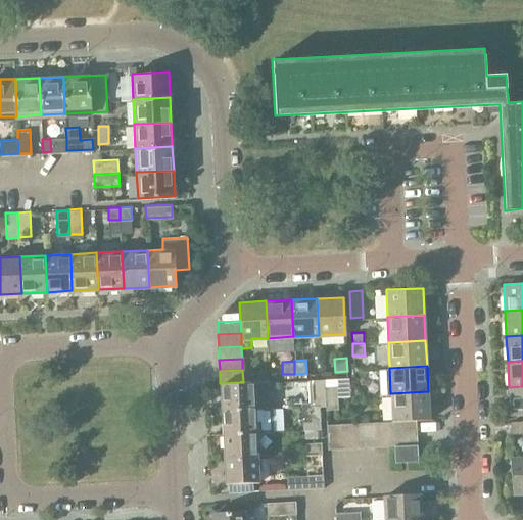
[(325,396),(325,384),(324,378),(308,379),(310,404),(326,404),(325,396)]
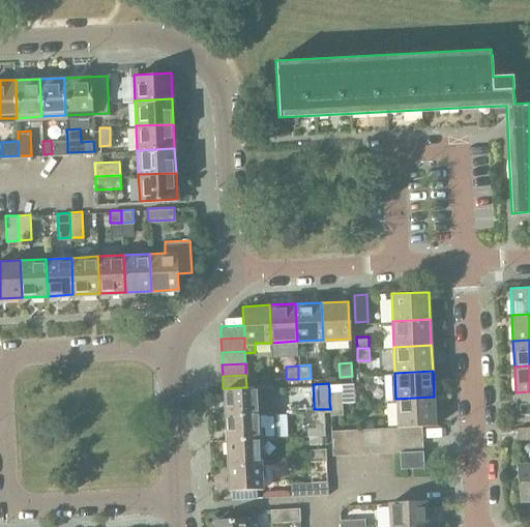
[(225,414),(259,413),(257,387),(246,387),(224,388),(225,403),(224,403),(225,414)]
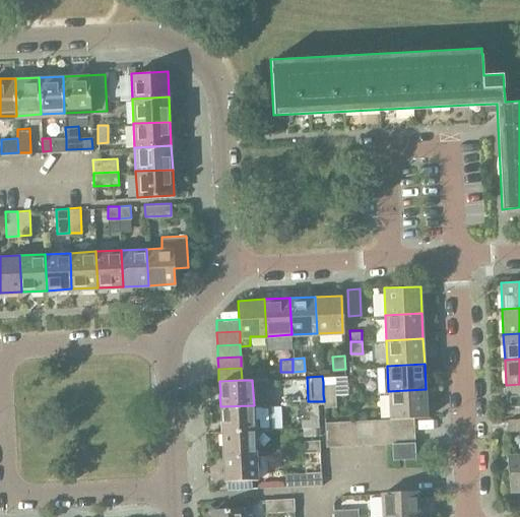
[(323,394),(335,393),(334,382),(323,382),(323,394)]
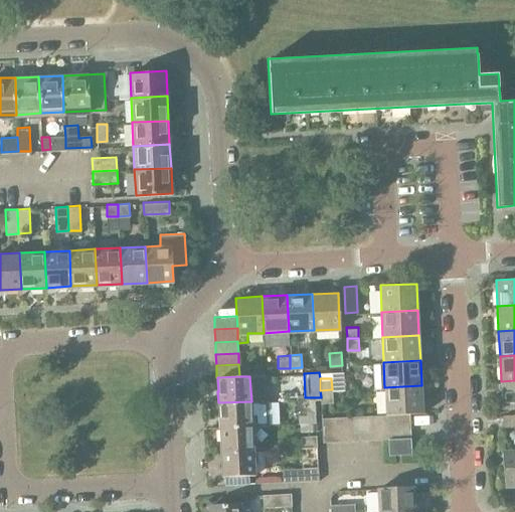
[(502,407),(514,406),(514,380),(501,381),(502,407)]
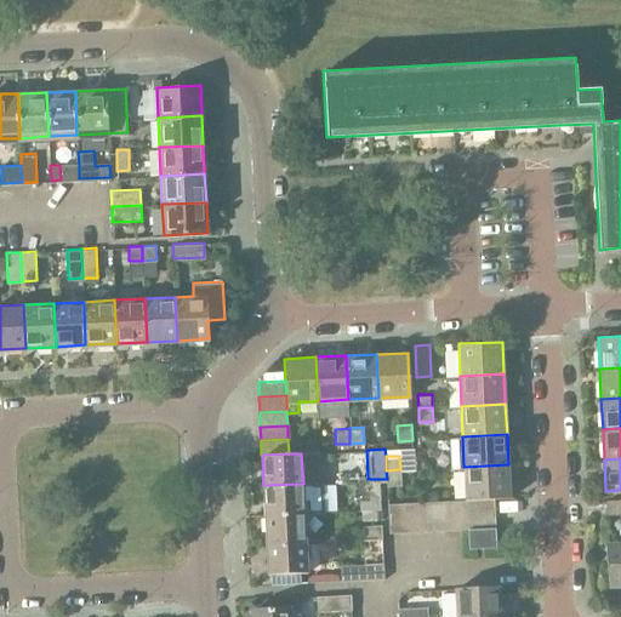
[(494,497),(510,496),(508,464),(463,467),(466,498),(494,497)]
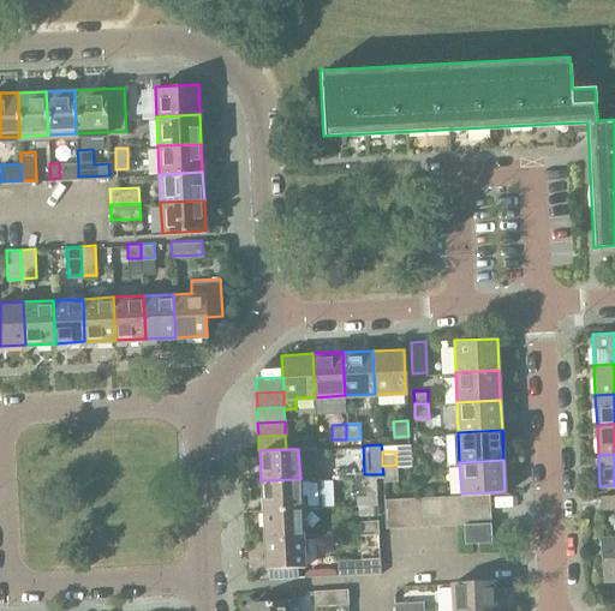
[(382,466),(383,474),(383,475),(383,479),(398,479),(396,465),(382,466)]
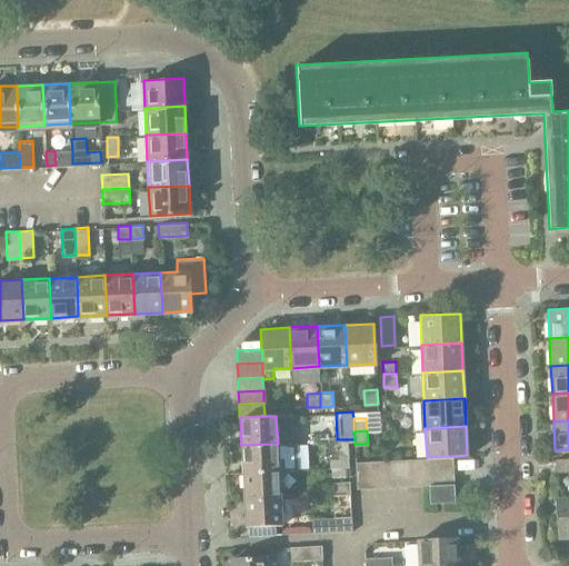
[(355,439),(337,439),(335,439),(336,457),(349,456),(348,442),(355,440),(355,439)]
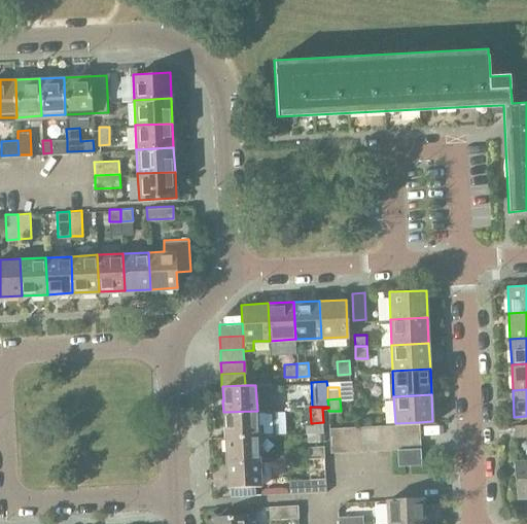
[(224,438),(225,438),(258,435),(257,411),(223,412),(224,425),(223,425),(224,438)]
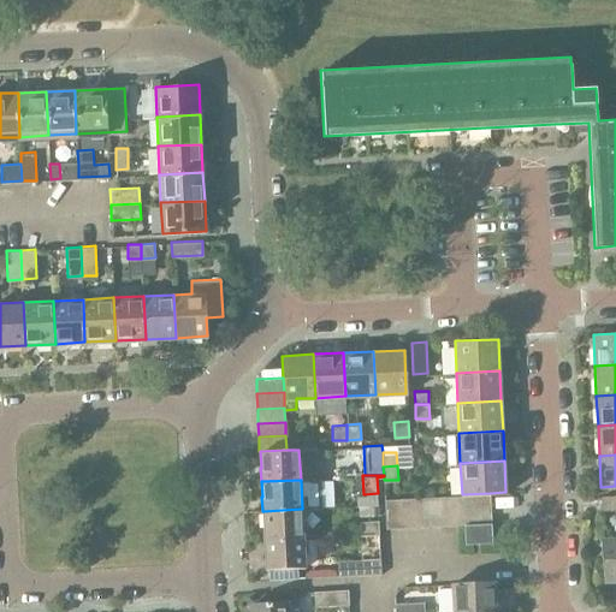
[(456,494),(457,509),(490,507),(490,493),(462,494),(456,494)]
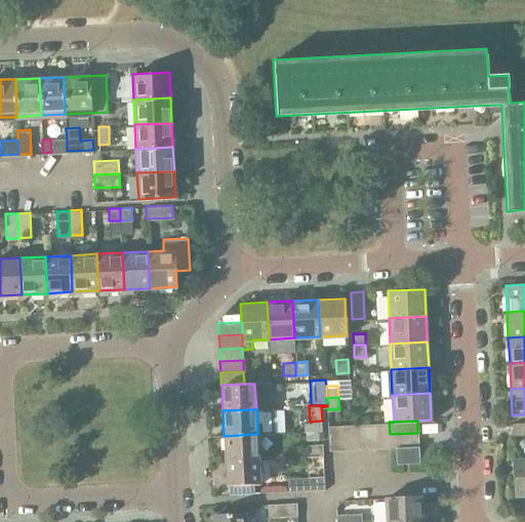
[(524,420),(513,422),(513,435),(524,433),(524,420)]
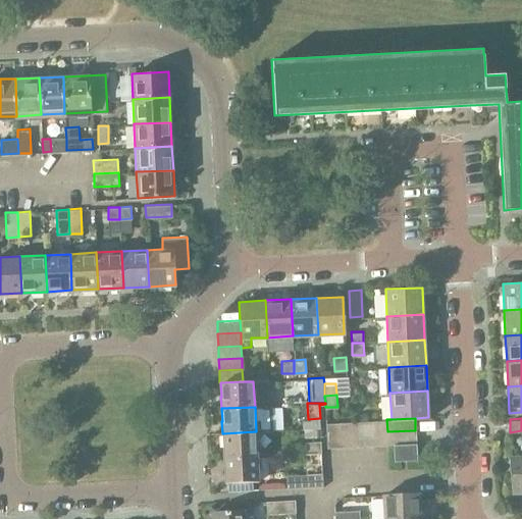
[(375,419),(362,420),(364,445),(376,444),(375,419)]
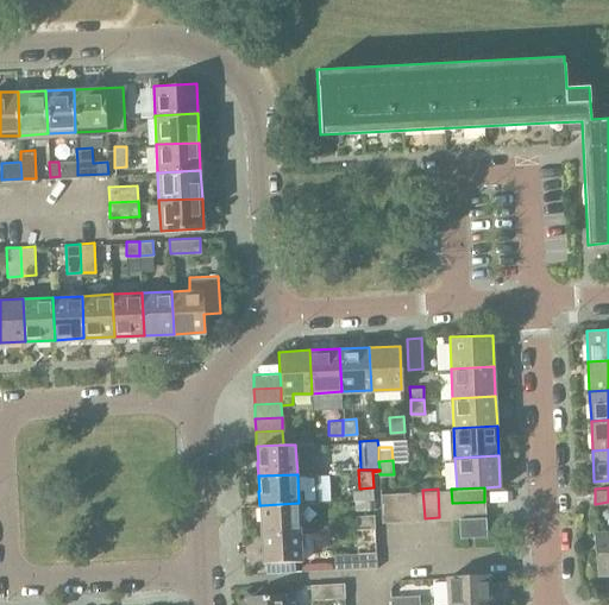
[(438,489),(439,517),(452,517),(452,503),(451,489),(438,489)]
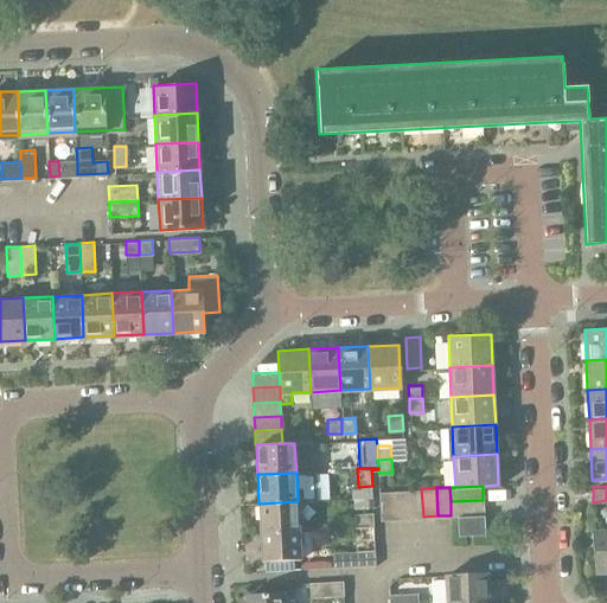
[(408,488),(394,489),(395,518),(409,517),(408,488)]
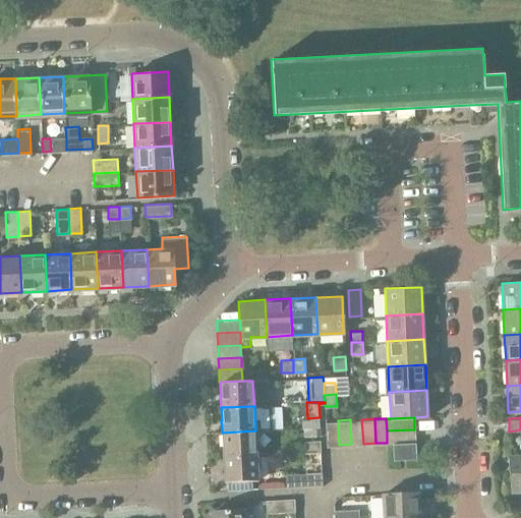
[(350,419),(351,444),(363,444),(361,419),(350,419)]
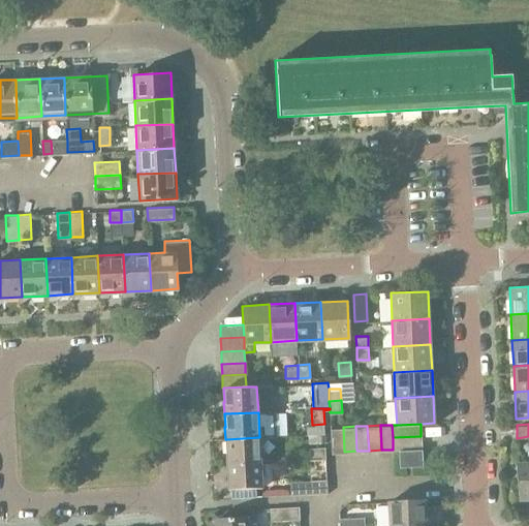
[(332,452),(344,452),(343,427),(331,427),(332,452)]
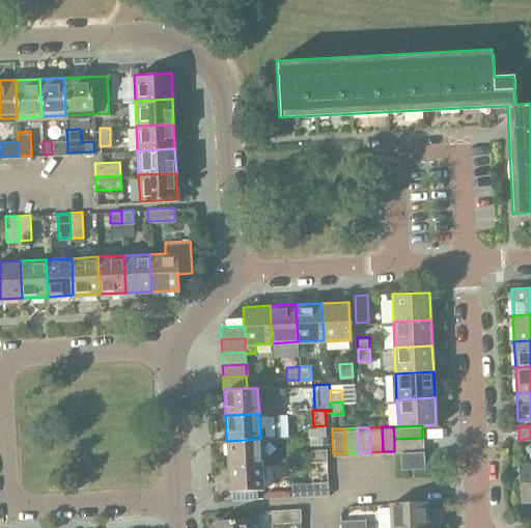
[(324,445),(324,436),(308,437),(309,446),(324,445)]
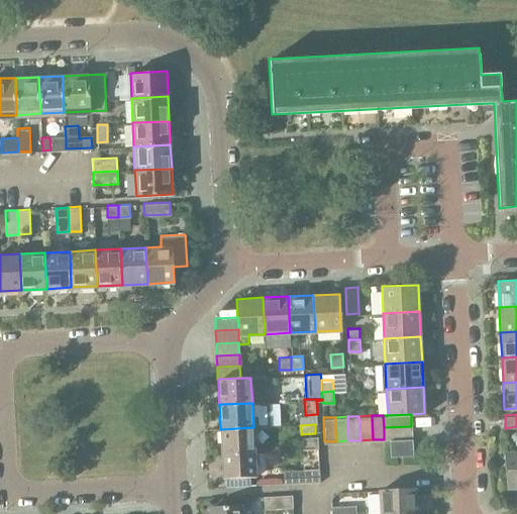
[(411,426),(384,427),(384,439),(389,438),(412,437),(411,426)]
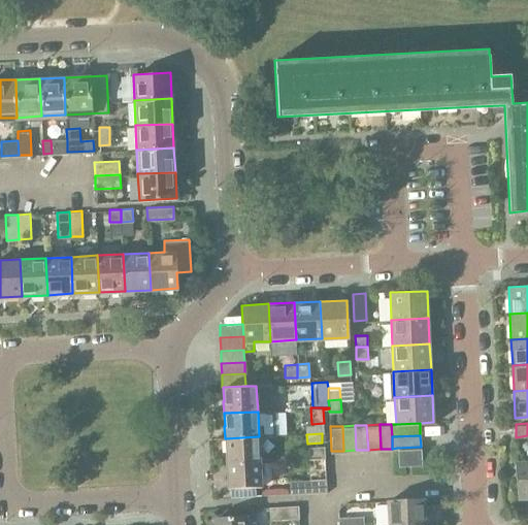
[(226,463),(227,463),(260,461),(259,436),(226,438),(226,452),(225,452),(226,463)]
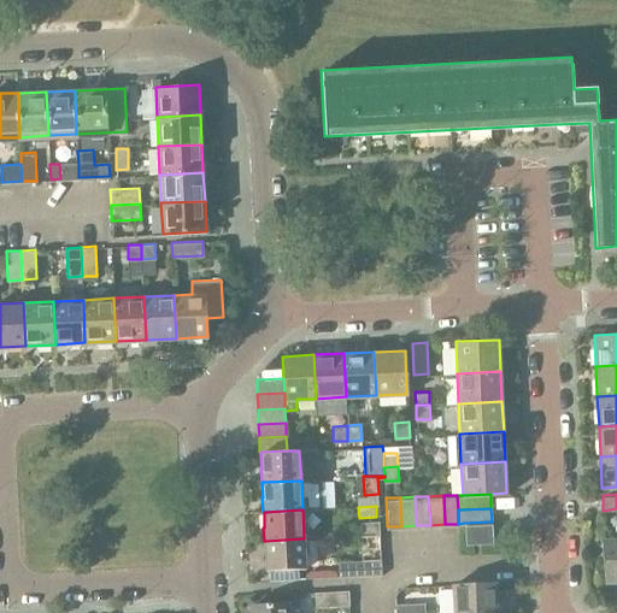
[(380,534),(378,519),(360,520),(362,535),(380,534)]
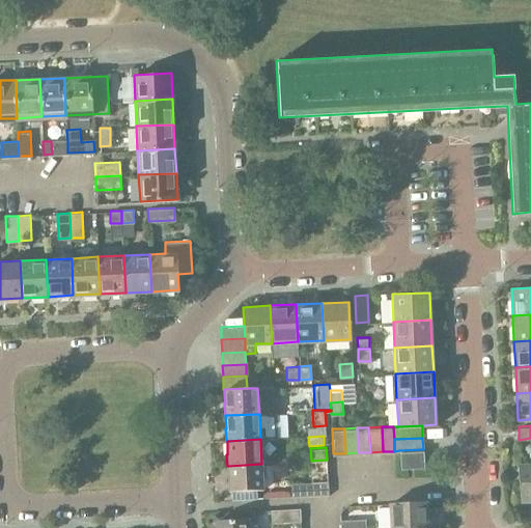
[(423,449),(399,450),(400,468),(401,468),(401,466),(422,465),(422,467),(423,467),(423,449)]
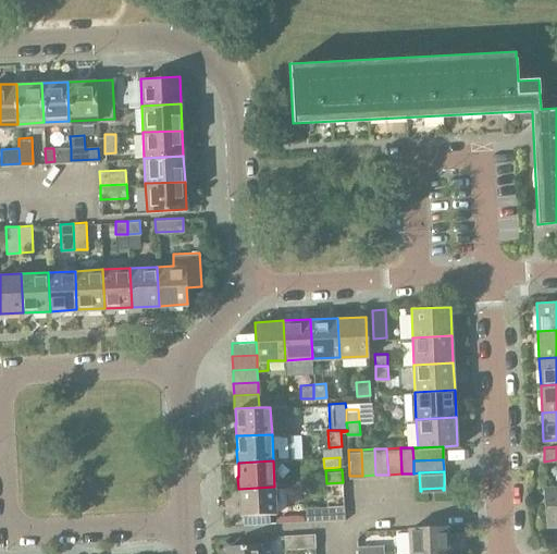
[(556,525),(556,484),(544,485),(546,526),(556,525)]
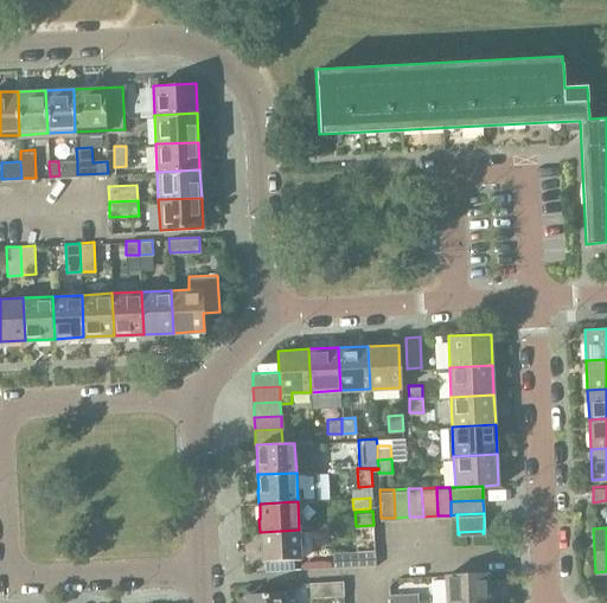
[(293,569),(293,559),(300,559),(299,530),(261,532),(261,546),(260,547),(261,560),(264,560),(264,570),(293,569)]
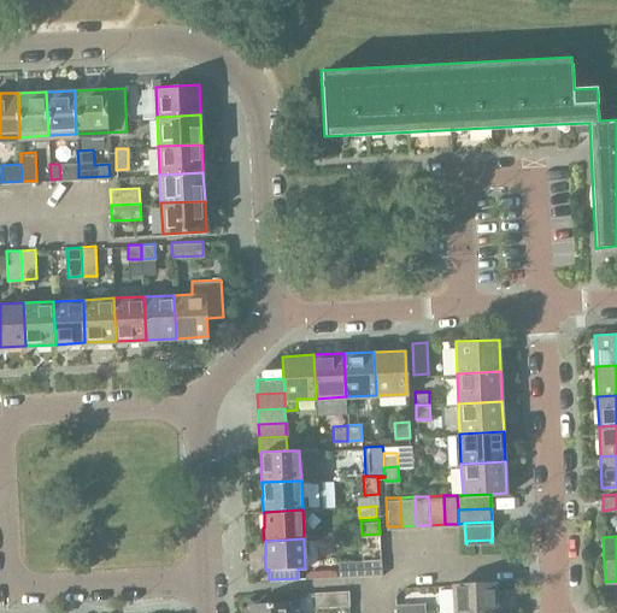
[(339,575),(348,575),(382,573),(381,558),(338,560),(339,575)]
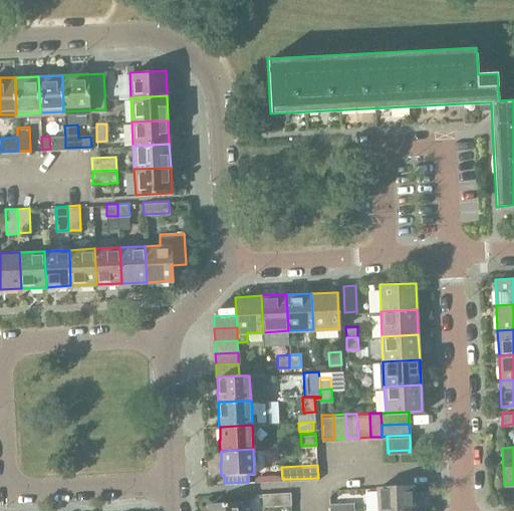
[(413,483),(376,485),(377,510),(389,510),(414,510),(413,483)]
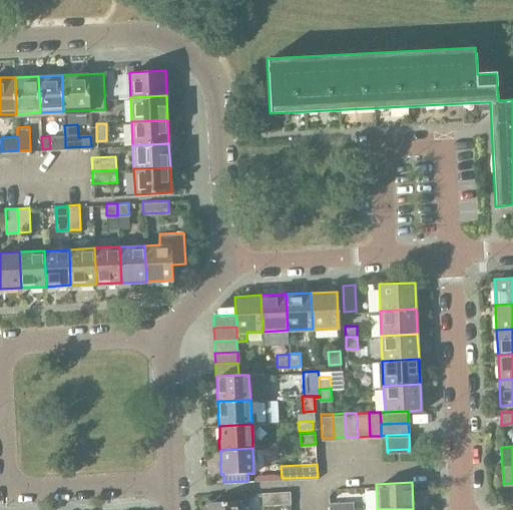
[(291,504),(291,503),(291,491),(262,492),(262,505),(291,504)]
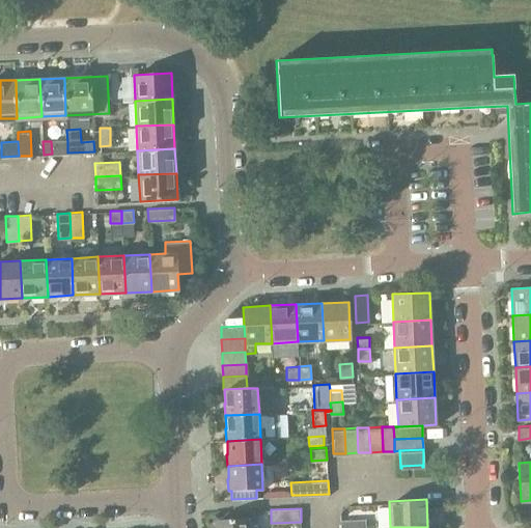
[(227,511),(228,520),(216,521),(216,527),(247,527),(247,510),(227,511)]
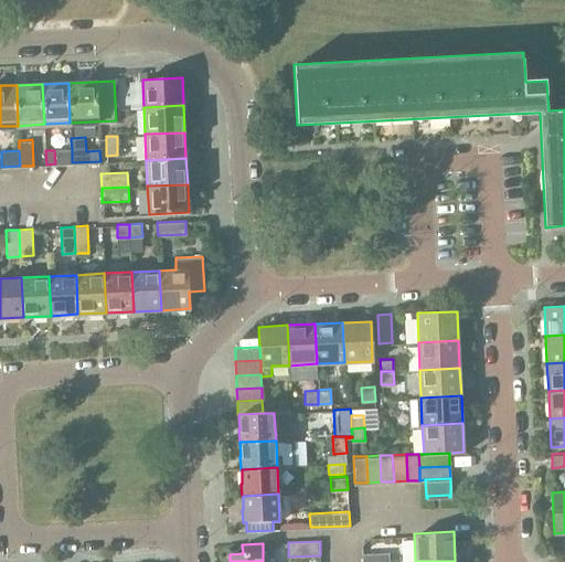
[(362,551),(362,561),(388,561),(388,550),(362,551)]
